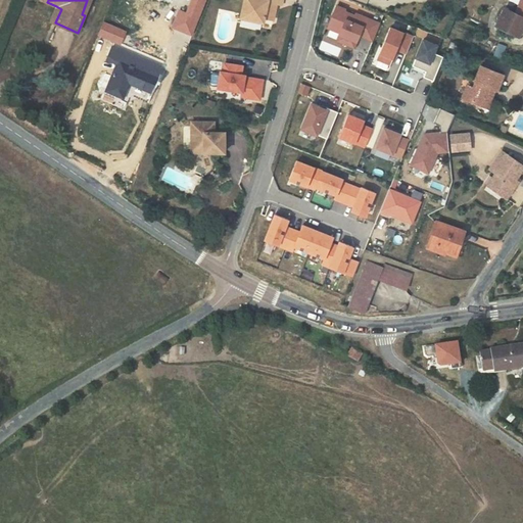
[(91,0),(87,0),(82,14),(85,15),(91,0)]
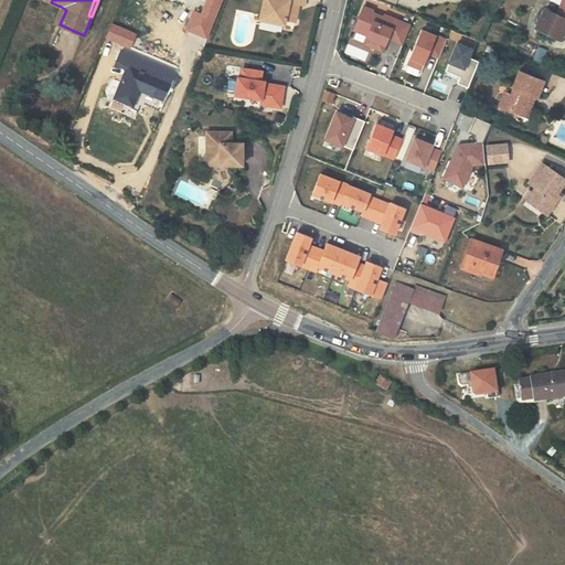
[(222,0),(209,0),(202,16),(194,12),(188,29),(206,36),(222,0)]
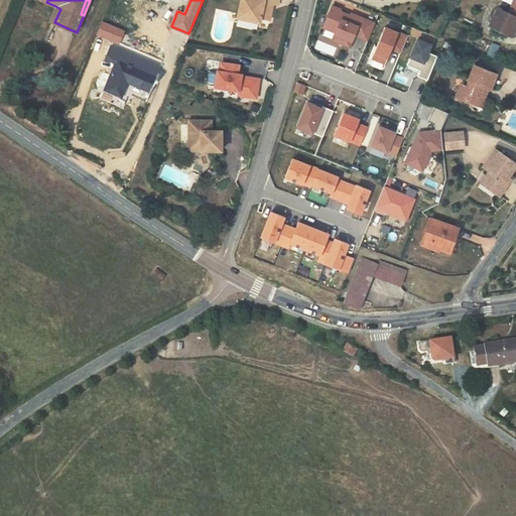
[(278,4),(278,0),(242,0),(239,16),(259,21),(260,17),(269,19),(273,3),(278,4)]
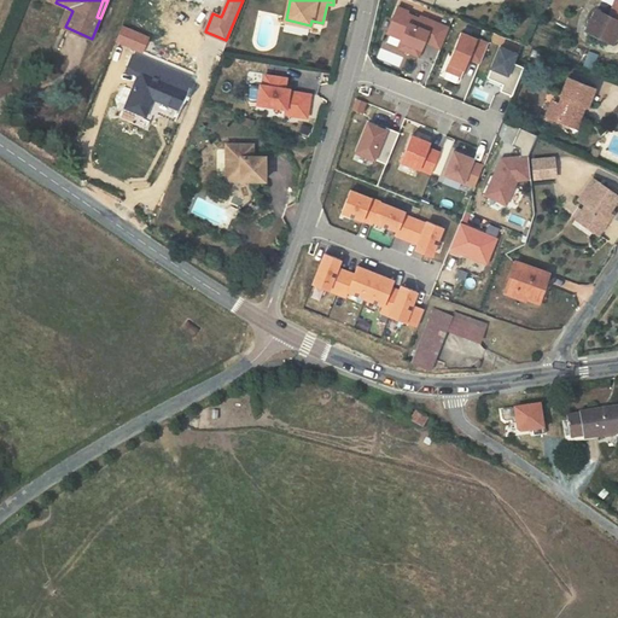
[(617,0),(616,0),(608,16),(598,10),(587,30),(613,42),(617,33),(617,31),(617,0)]
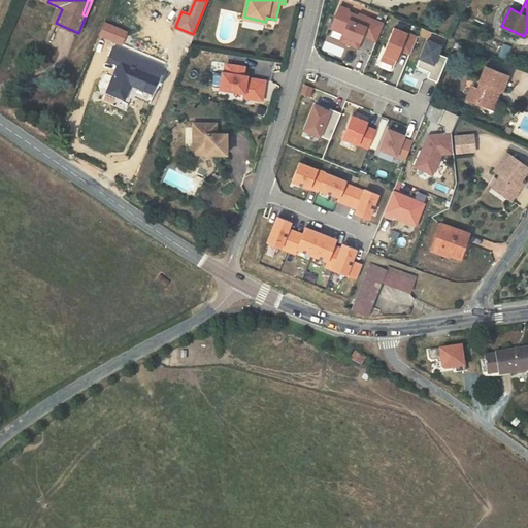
[(340,5),(331,28),(343,32),(341,41),(358,48),(362,35),(375,41),(382,23),(360,14),(359,17),(349,12),(350,10),(340,5)]
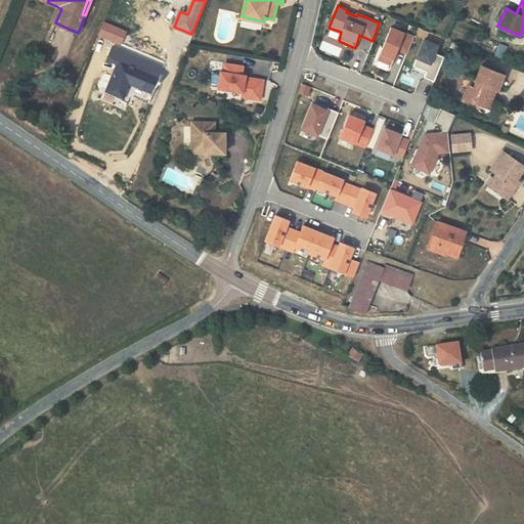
[(50,20),(55,23),(61,9),(56,6),(50,20)]
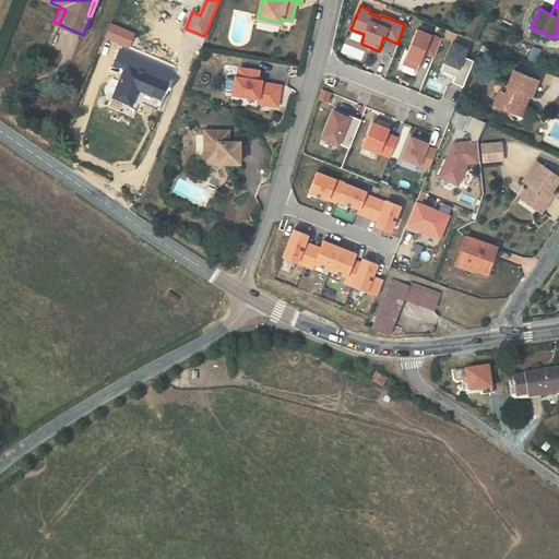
[(129,47),(134,34),(111,25),(106,38),(129,47)]
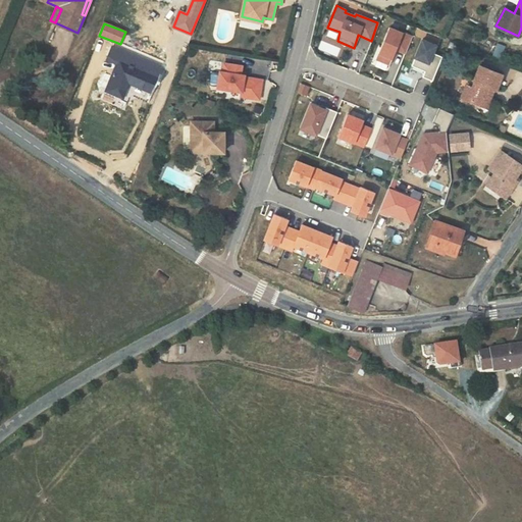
[(389,28),(376,59),(389,65),(397,50),(406,53),(412,38),(389,28)]
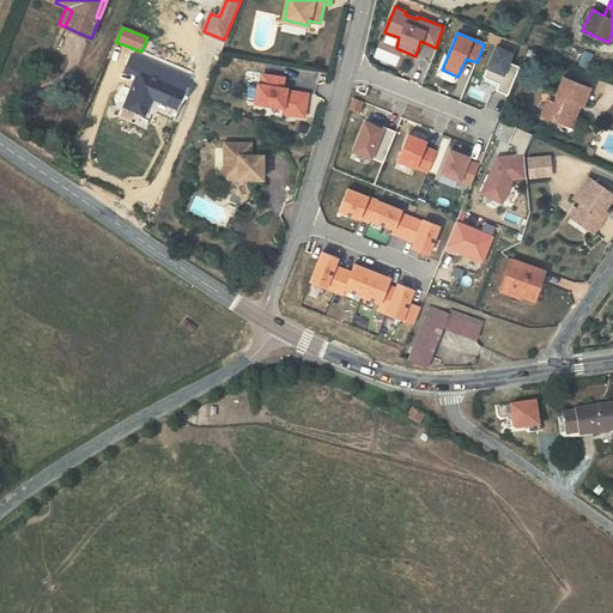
[(496,48),(484,78),(499,84),(497,91),(508,96),(520,67),(509,62),(513,54),(496,48)]
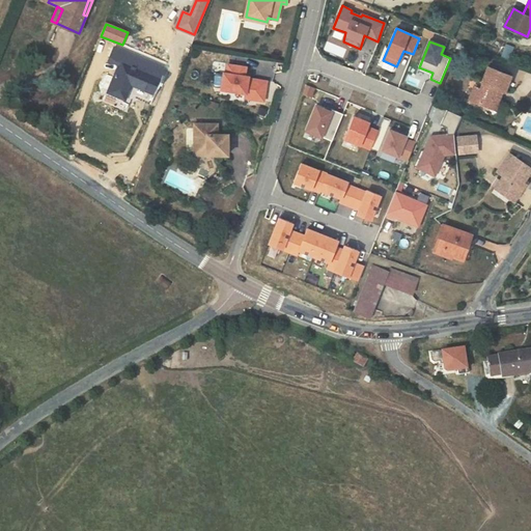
[(161,85),(168,72),(165,71),(162,79),(122,63),(112,90),(123,95),(130,80),(155,91),(152,95),(155,96),(160,85),(161,85)]
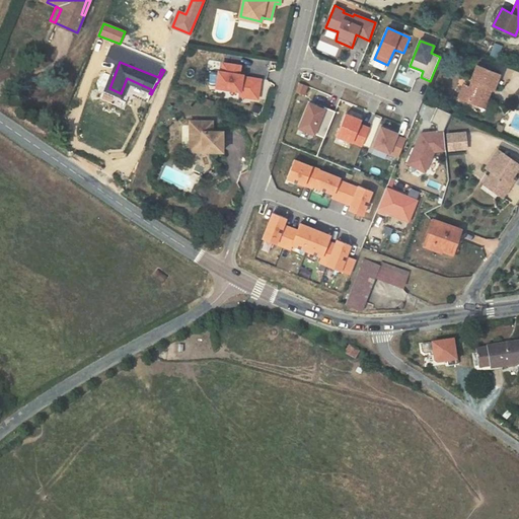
[(221,71),(219,70),(216,86),(239,90),(238,95),(257,98),(261,80),(250,78),(249,80),(242,78),(243,75),(239,74),(240,66),(223,62),(221,71)]
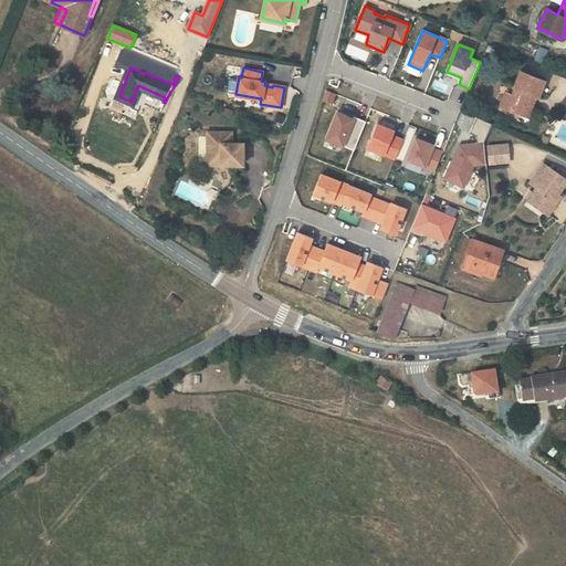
[(501,105),(502,106),(509,108),(524,115),(527,106),(532,107),(536,97),(538,97),(545,81),(521,71),(514,88),(517,90),(515,96),(511,94),(506,92),(501,105)]
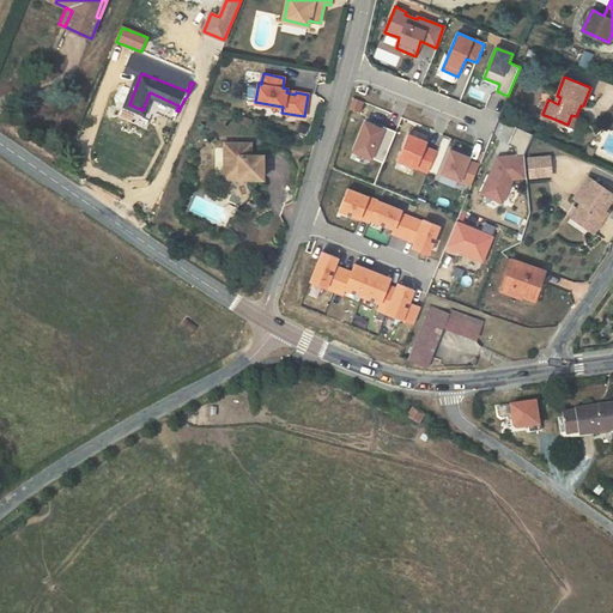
[(365,121),(353,150),(383,162),(396,131),(383,126),(383,128),(365,121)]
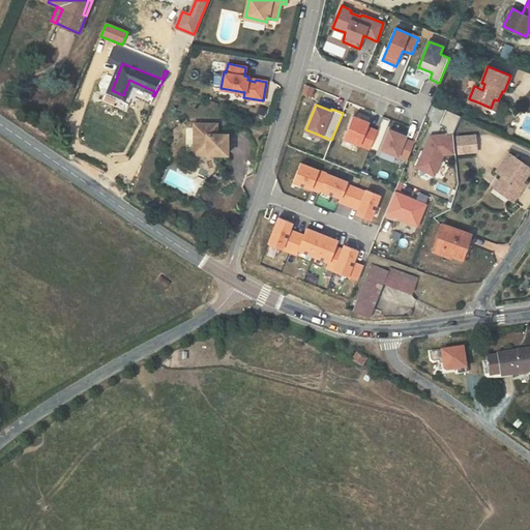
[(446,110),(440,125),(445,129),(447,136),(431,136),(417,169),(436,176),(444,155),(452,155),(453,134),(461,117),(446,110)]
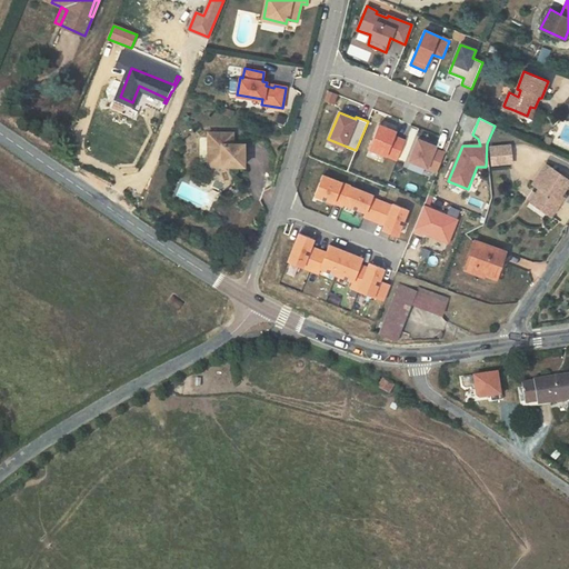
[(379,125),(370,148),(398,159),(405,140),(395,136),(397,131),(379,125)]
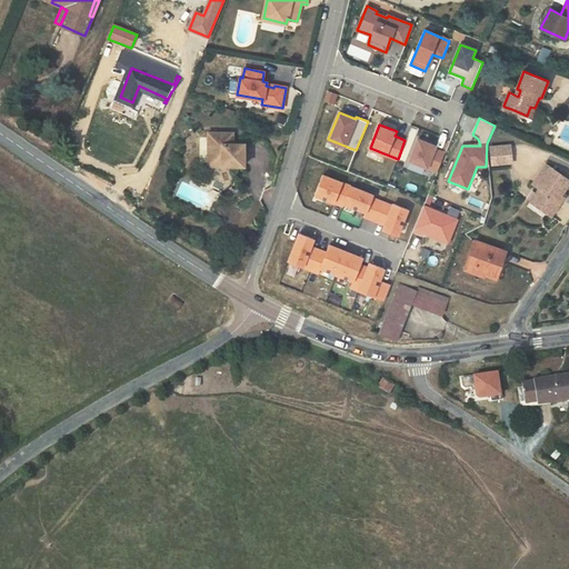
[(245,142),(235,142),(230,142),(230,132),(209,132),(209,158),(222,158),(222,165),(246,165),(245,142)]
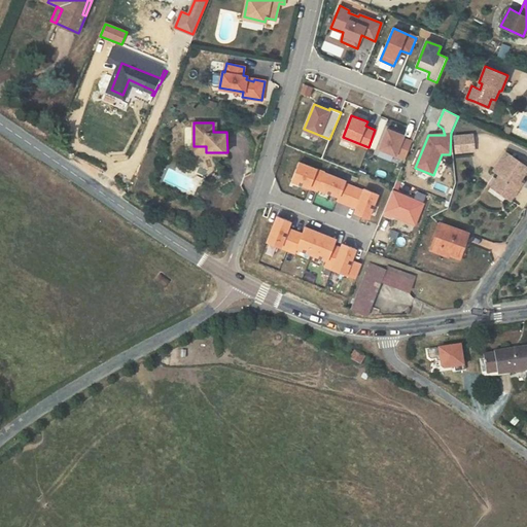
[(387,128),(379,148),(406,159),(412,141),(402,138),(403,135),(387,128)]
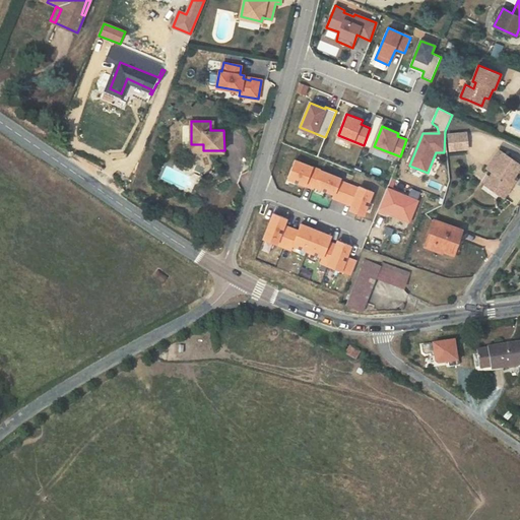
[(464,133),(449,135),(450,150),(465,148),(464,133)]
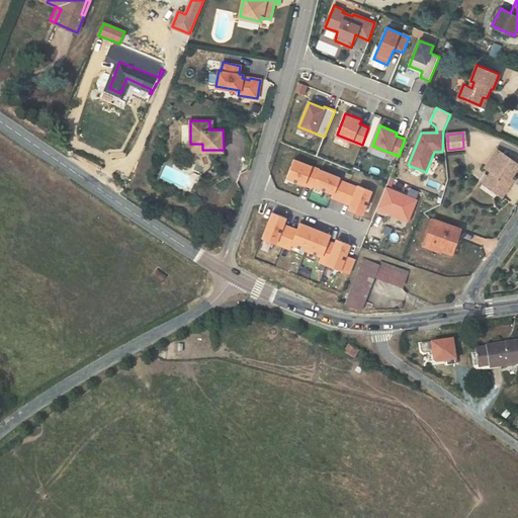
[(517,164),(497,150),(485,167),(491,171),(488,175),(495,180),(490,188),(501,196),(513,179),(511,178),(508,176),(510,173),(513,175),(517,168),(517,164)]
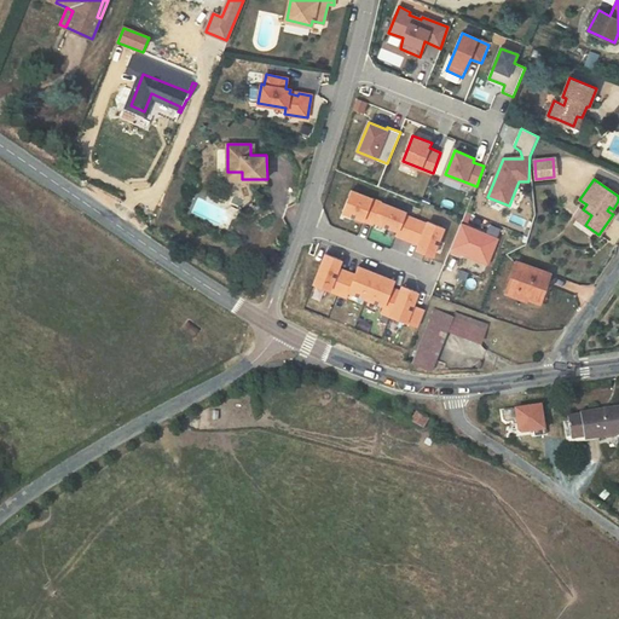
[(246,187),(246,184),(231,184),(231,204),(250,206),(250,187),(246,187)]
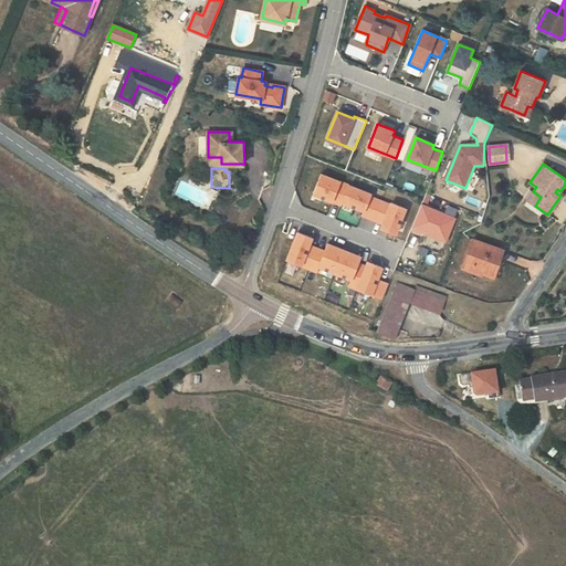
[(322,175),(314,194),(341,205),(348,185),(322,175)]
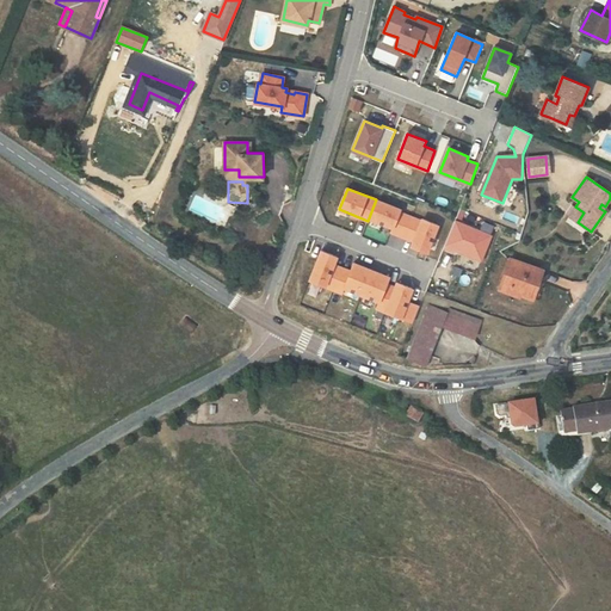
[(377,201),(370,218),(393,227),(392,232),(403,236),(412,217),(400,213),(401,210),(377,201)]
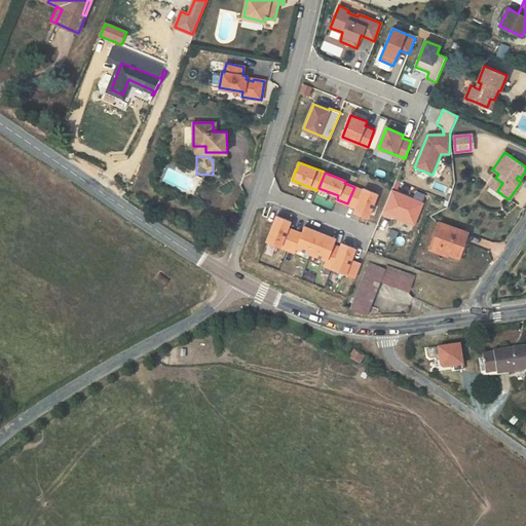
[(502,183),(495,178),(490,186),(497,191),(502,183)]
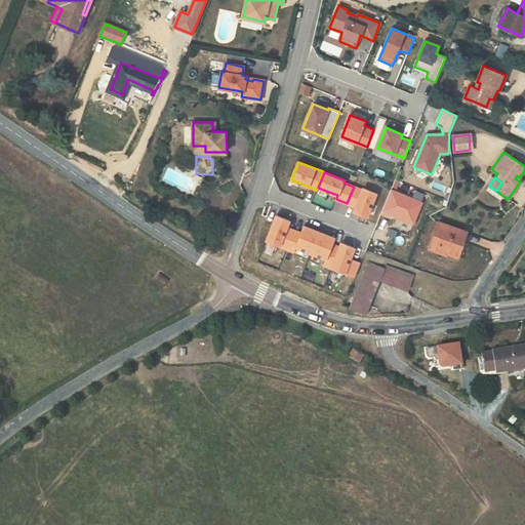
[(355,187),(348,203),(356,207),(354,211),(358,213),(366,217),(376,193),(364,188),(362,190),(355,187)]
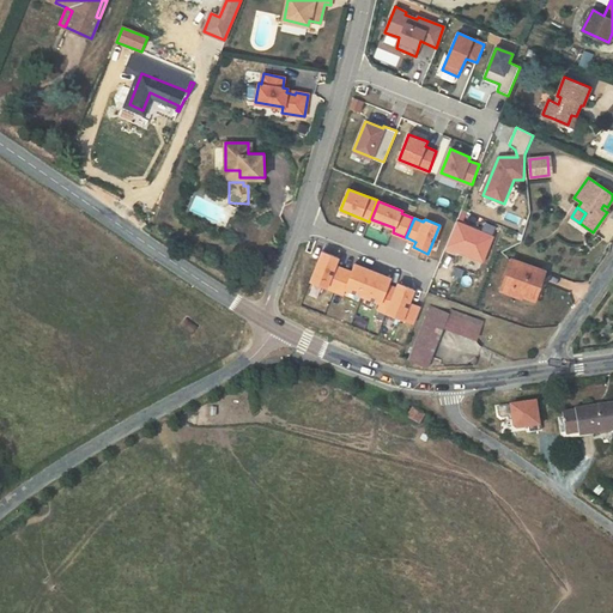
[(456,223),(445,250),(454,254),(455,249),(481,261),(491,237),(456,223)]
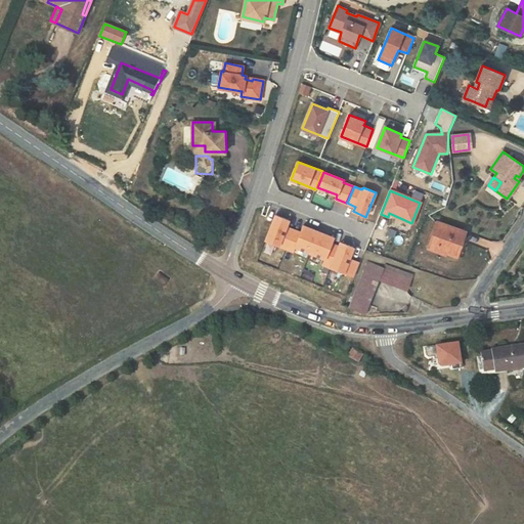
[(275,214),(266,239),(286,248),(293,229),(286,226),(289,219),(275,214)]
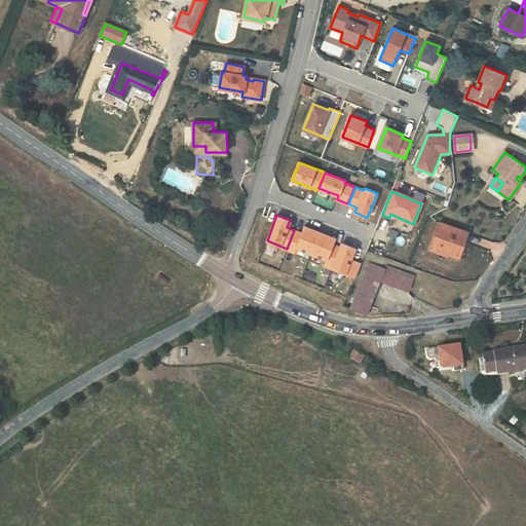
[(467,232),(440,222),(430,243),(449,251),(448,252),(458,257),(467,232)]
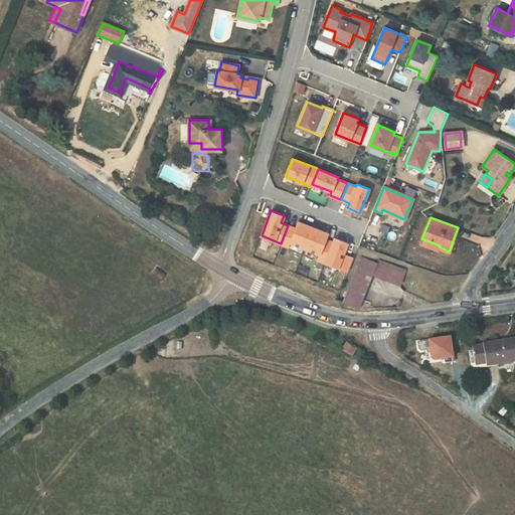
[(289,225),(282,243),(289,246),(290,241),(305,247),(313,227),(299,221),(296,228),(289,225)]
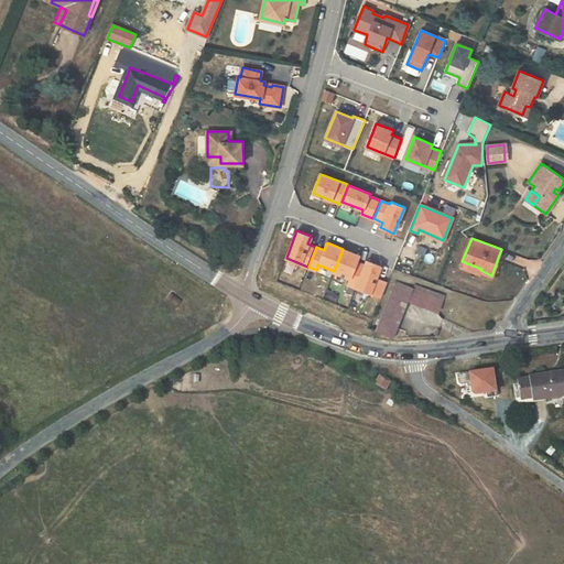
[(344,249),(335,271),(349,278),(348,284),(355,288),(364,266),(357,262),(360,256),(344,249)]
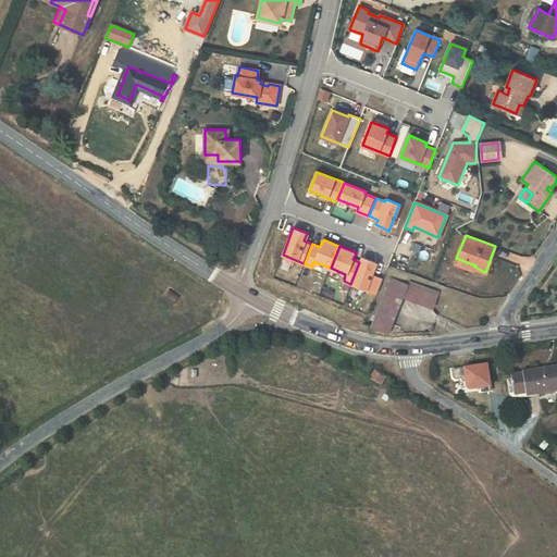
[(363,257),(353,284),(375,295),(382,280),(371,275),(376,262),(363,257)]
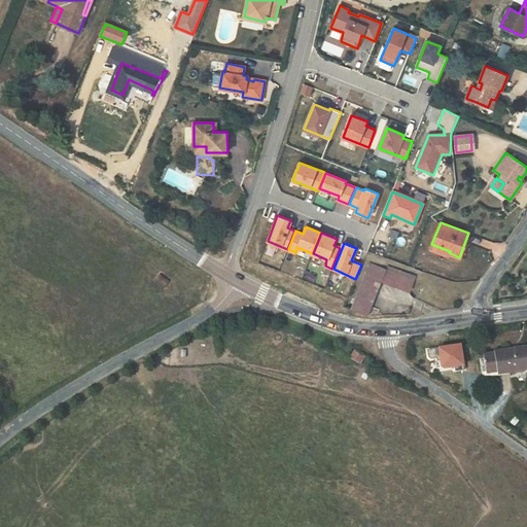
[(448,255),(449,252),(450,251),(431,244),(430,248),(448,255)]
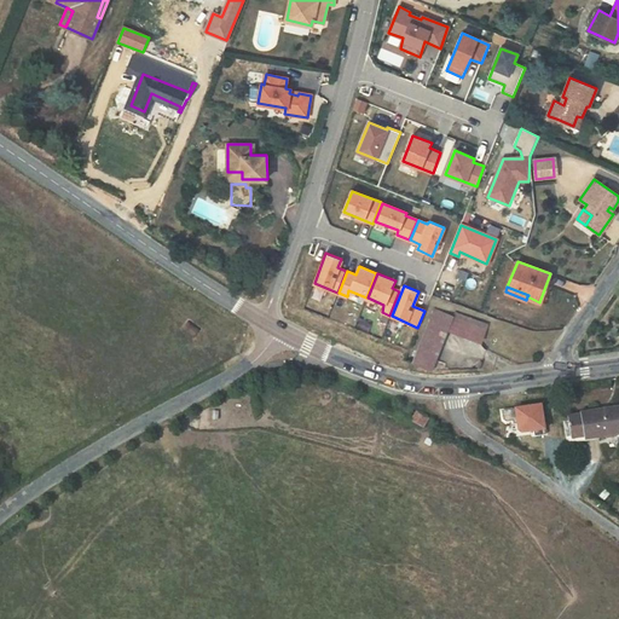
[(414,363),(432,369),(447,330),(453,316),(435,310),(414,363)]
